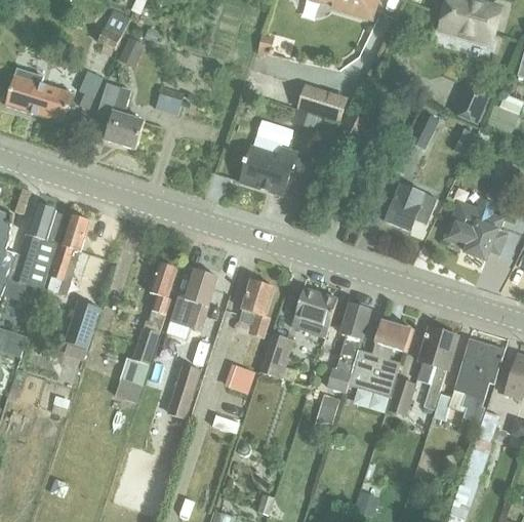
[(134,0),(130,9),(139,13),(146,0),(134,0)]
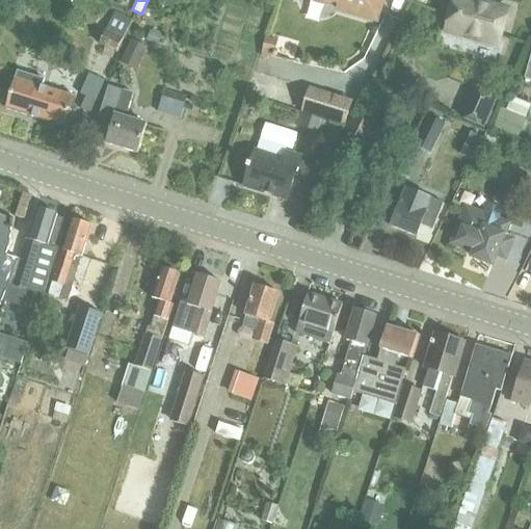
[(318,0),(323,2),(328,1),(334,0),(338,1),(337,7),(376,19),(381,0),(318,0)]
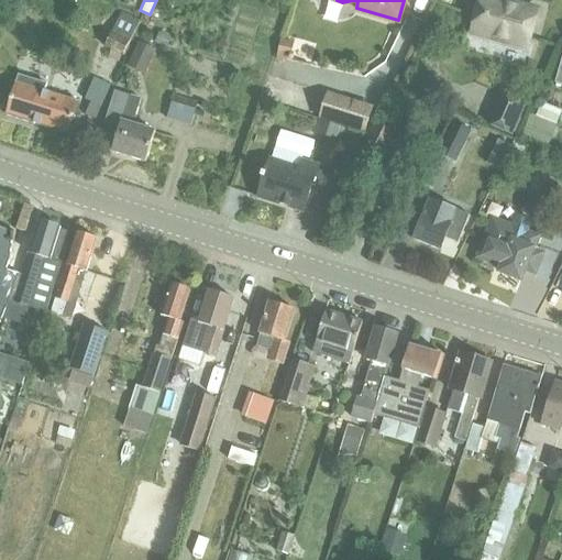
[(477,0),(471,31),(503,39),(504,33),(528,40),(537,7),(511,0),(477,0)]
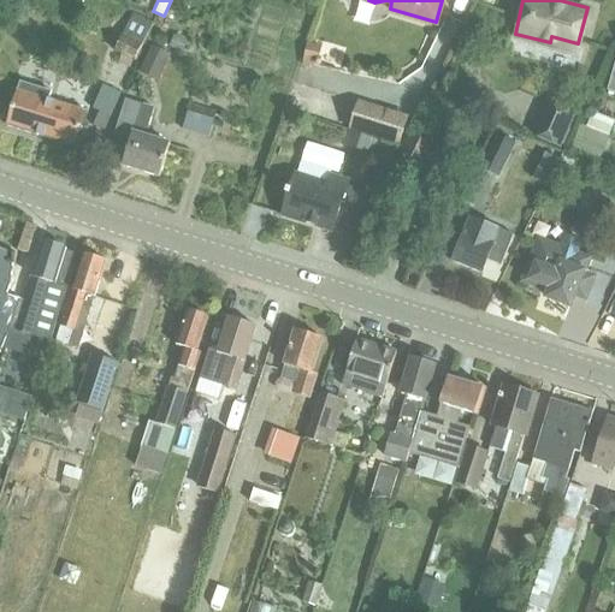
[(136,11),(131,19),(129,18),(114,47),(135,58),(153,19),(136,11)]
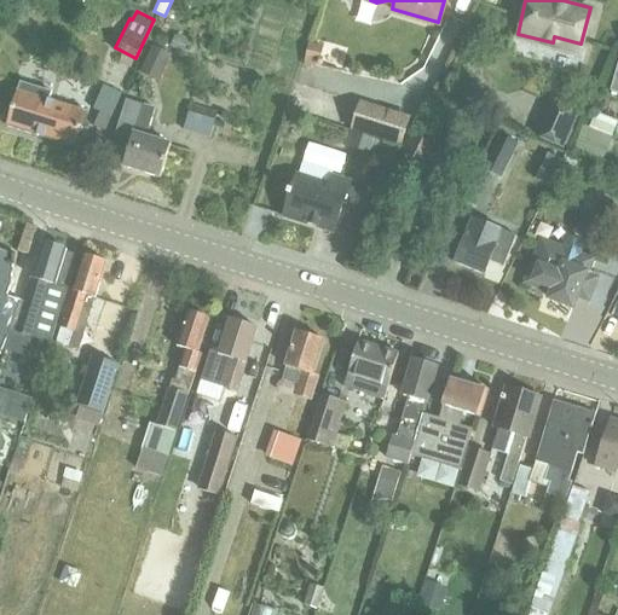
[(322,61),(327,36),(312,34),(307,58),(322,61)]
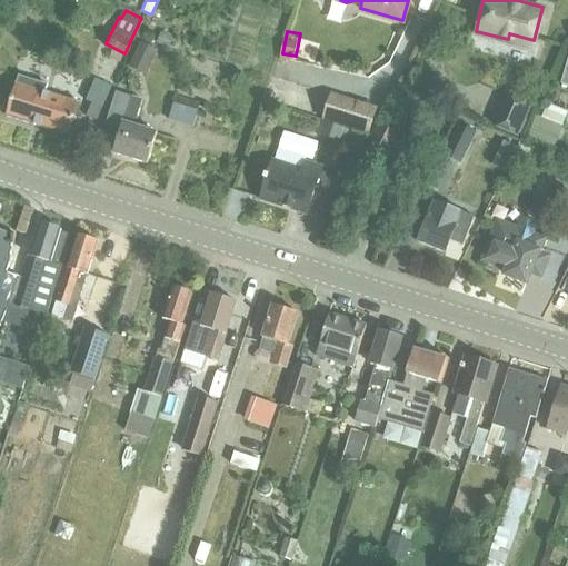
[(133,60),(152,66),(160,41),(141,35),(133,60)]
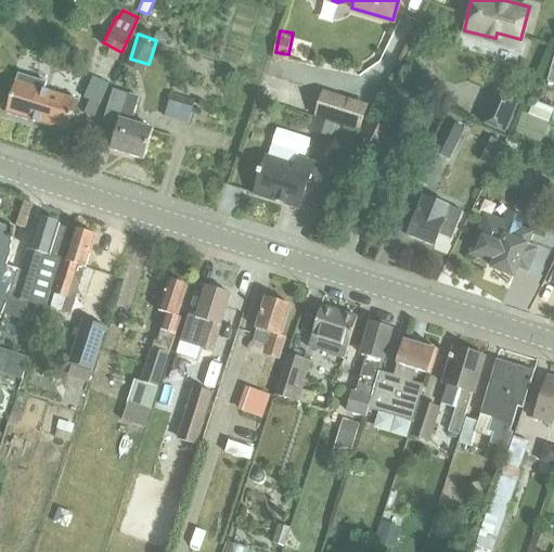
[(18,72),(5,111),(68,130),(78,99),(43,88),(46,80),(18,72)]
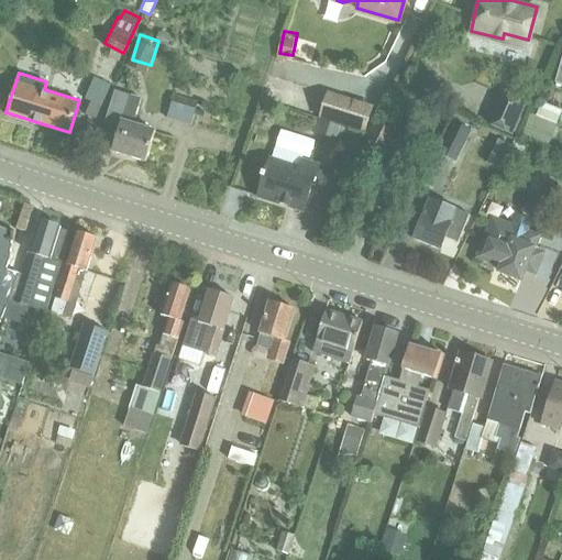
[(89,103),(98,108),(110,84),(94,76),(85,98),(90,100),(89,103)]
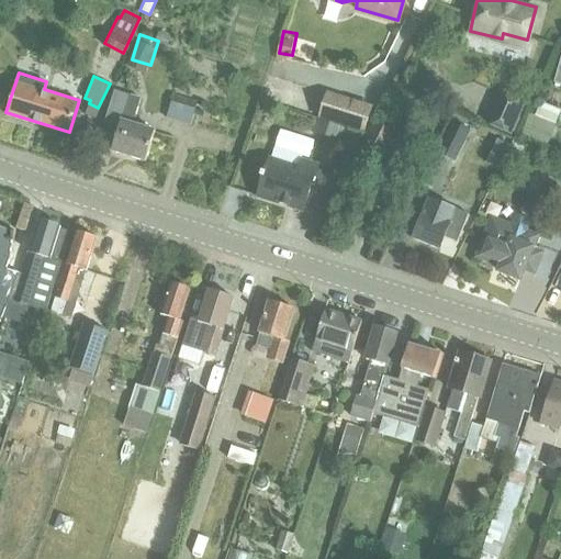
[(104,120),(119,124),(111,149),(144,159),(154,130),(133,123),(141,96),(113,88),(104,120)]
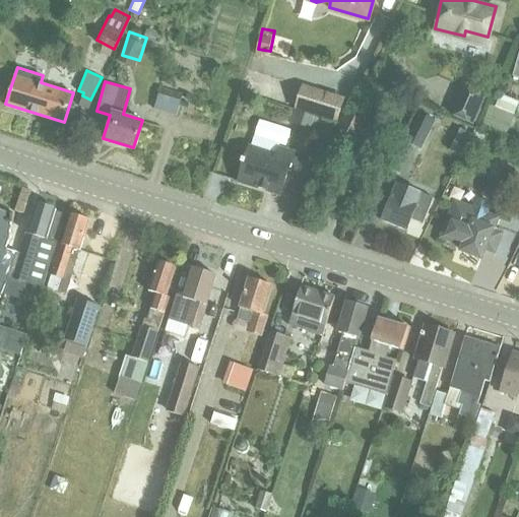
[(295,107),(335,120),(342,98),(302,84),(295,107)]
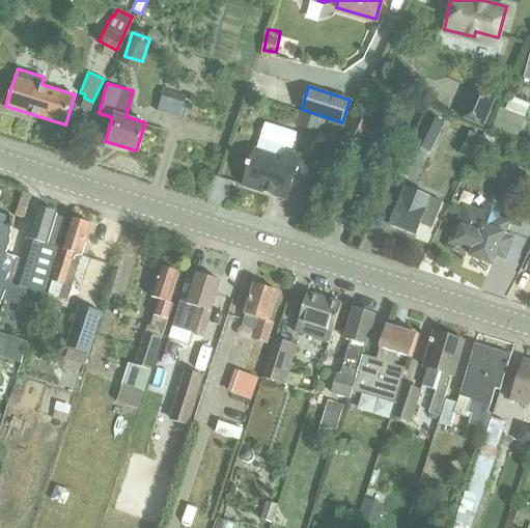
[(472,86),(461,113),(481,122),(494,95),(472,86)]
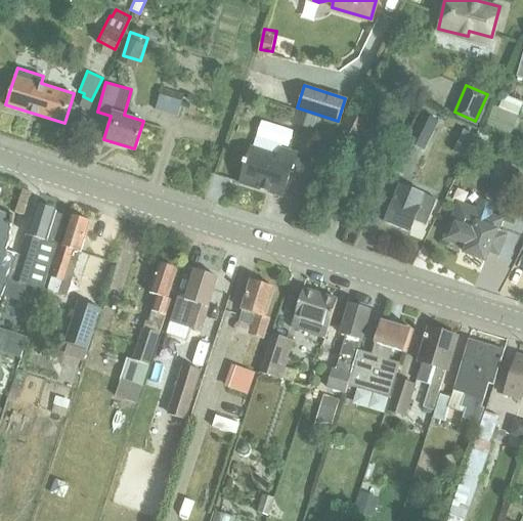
[(156,109),(177,115),(183,93),(162,87),(156,109)]
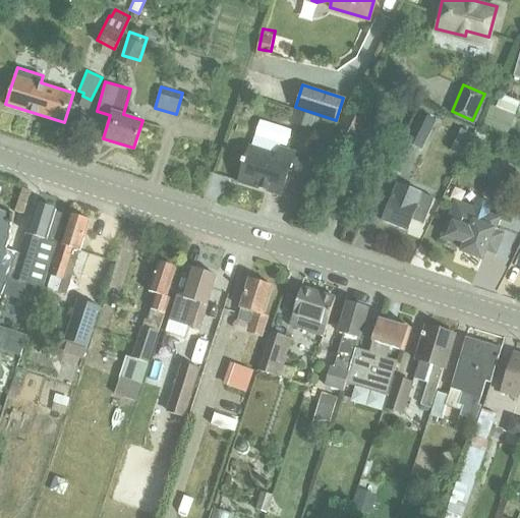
[(481,124),(506,134),(519,100),(500,93),(499,97),(494,95),(481,124)]
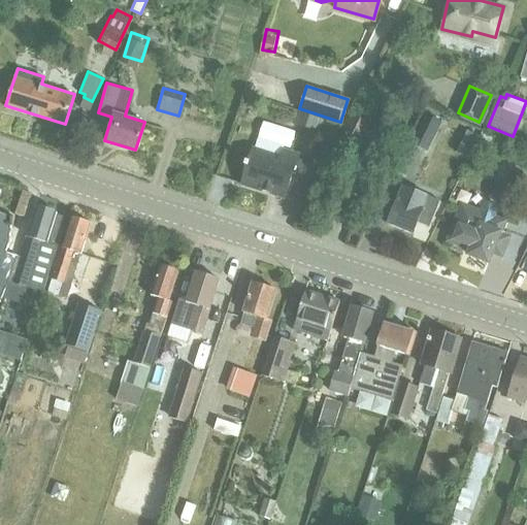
[(410,142),(426,151),(441,121),(426,112),(410,142)]
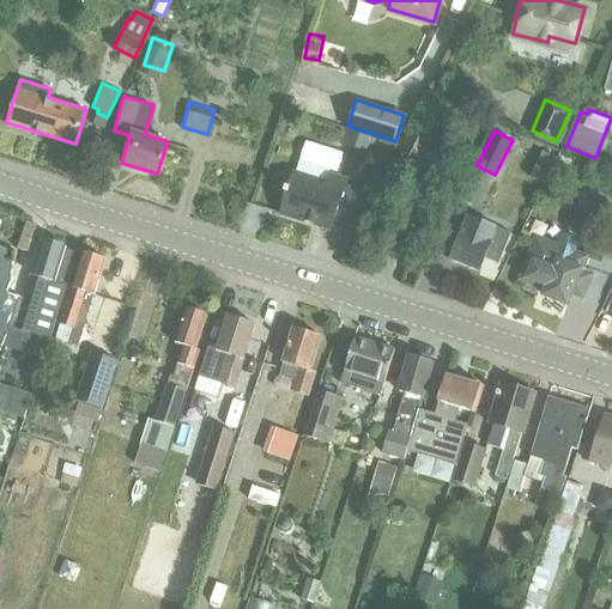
[(398,159),(416,168),(428,141),(411,133),(398,159)]
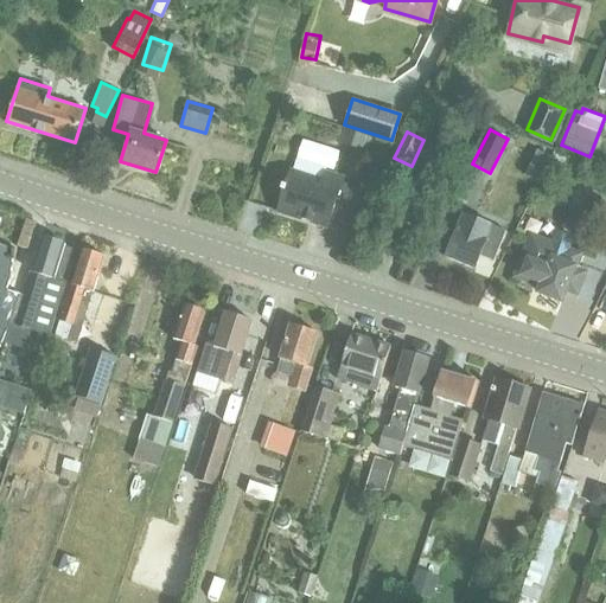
[(299,165),(339,172),(344,141),(304,135),(299,165)]
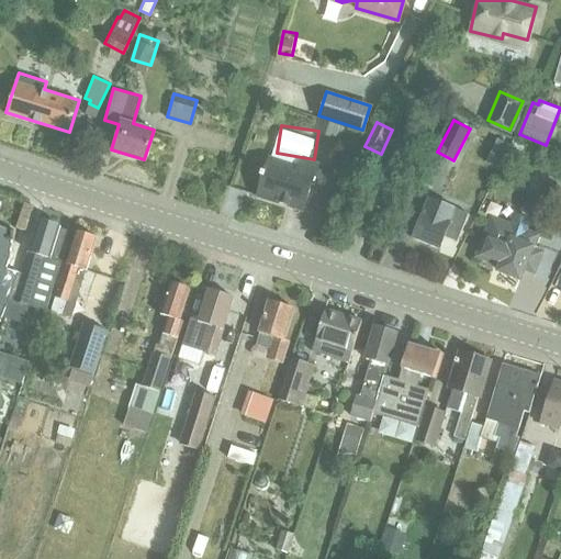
[(507,161),(513,136),(497,133),(492,158),(507,161)]
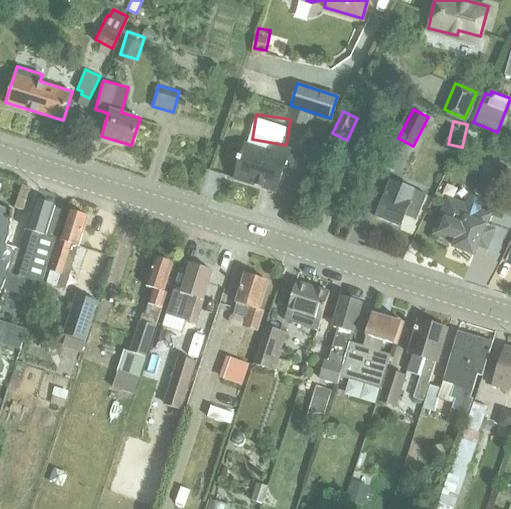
[(234,177),(266,187),(276,190),(289,149),(276,145),(272,147),(271,151),(245,143),(234,177)]
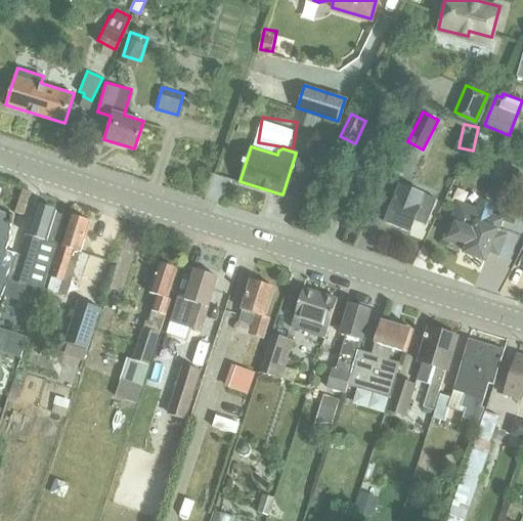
[(399,183),(394,196),(384,221),(409,230),(413,219),(425,224),(436,198),(399,183)]
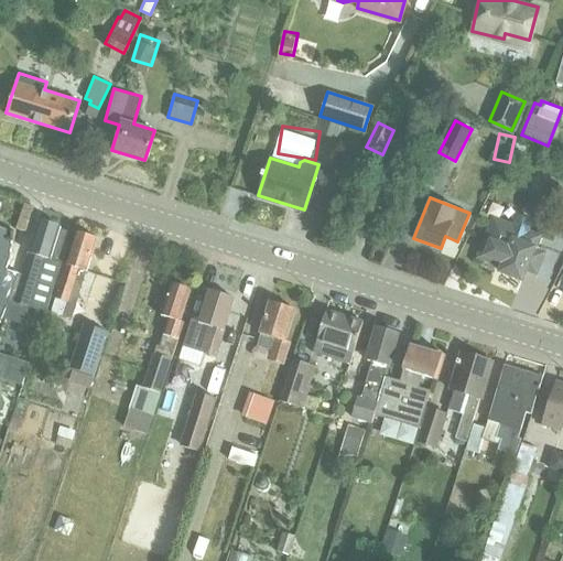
[(513,219),(512,224),(497,218),(488,239),(487,239),(482,252),(504,261),(500,270),(521,278),(538,234),(529,230),(530,226),(531,220),(528,215),(522,213),(517,215),(513,219)]
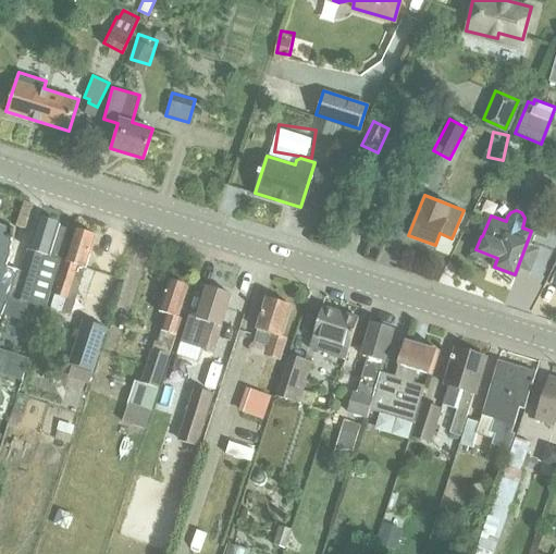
[(22,270),(19,269),(9,296),(3,314),(22,319),(27,302),(45,307),(70,226),(38,217),(22,270)]
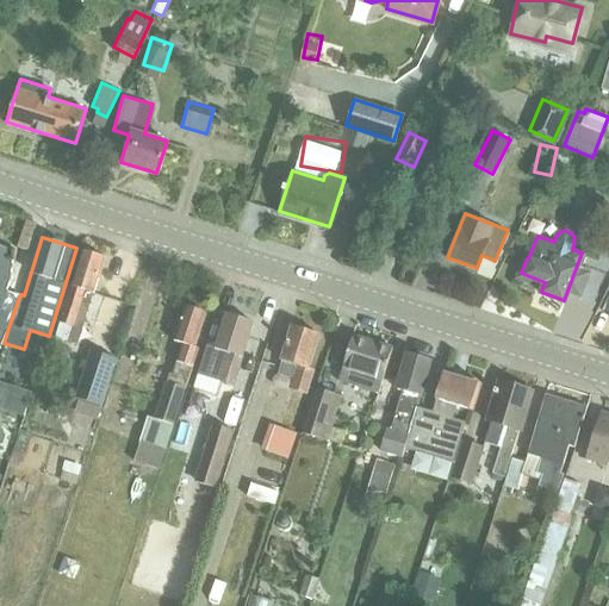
[(0,319),(10,324),(20,294),(7,289),(11,281),(11,261),(14,261),(14,248),(12,248),(12,250),(0,245),(0,319)]
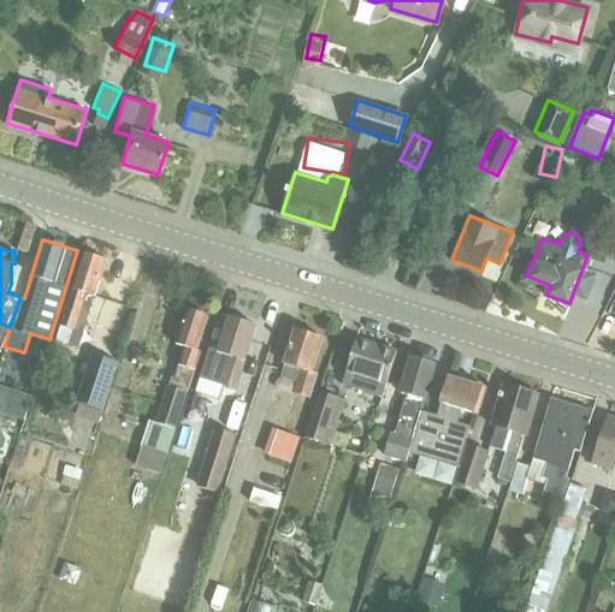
[(105,259),(82,253),(57,336),(70,340),(76,321),(86,324),(105,259)]
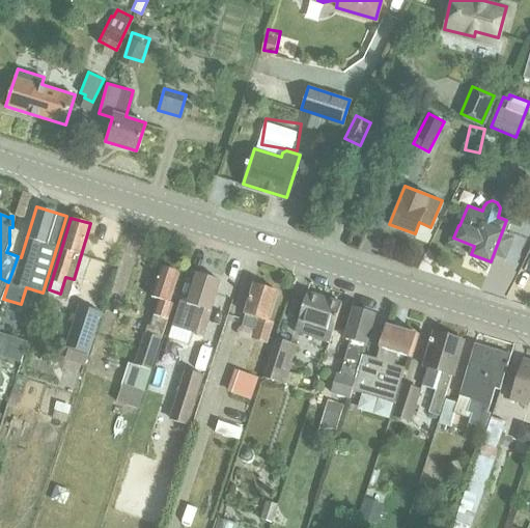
[(158,298),(148,325),(147,325),(134,363),(129,361),(121,383),(142,390),(161,336),(163,330),(172,301),(168,300),(178,271),(160,265),(150,295),(158,298)]
